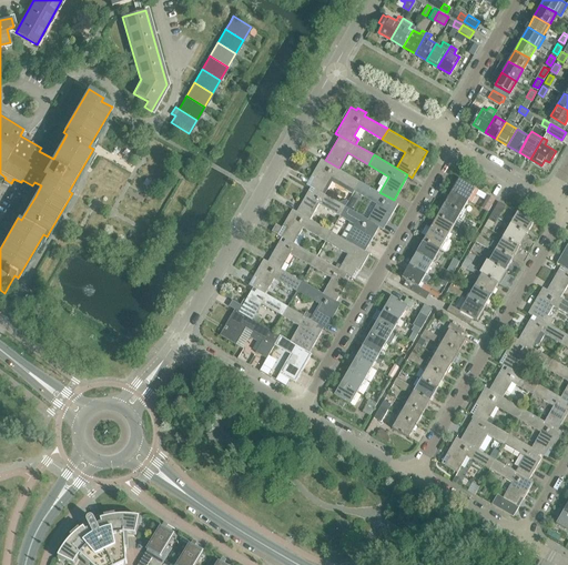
[(311,185),(322,192),(331,177),(354,190),(359,180),(338,168),(325,160),(321,158),(306,183),(311,185)]
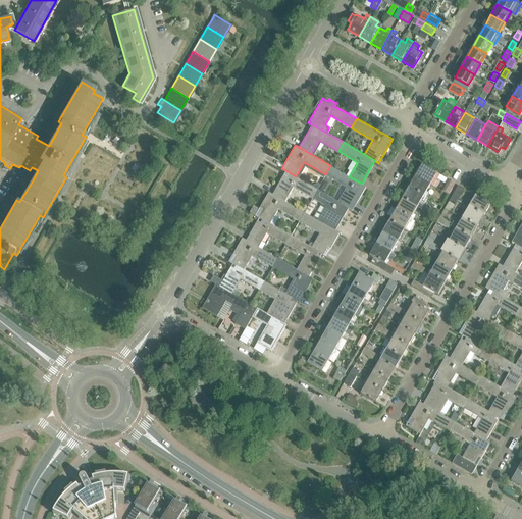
[(418,170),(414,167),(411,171),(431,184),(438,172),(422,162),(418,170)]
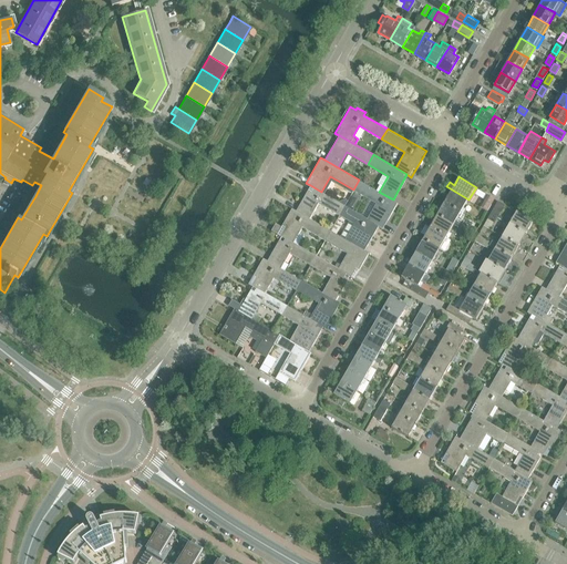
[(353,190),(375,203),(367,218),(378,225),(382,227),(398,202),(393,200),(379,192),(359,180),(353,190)]
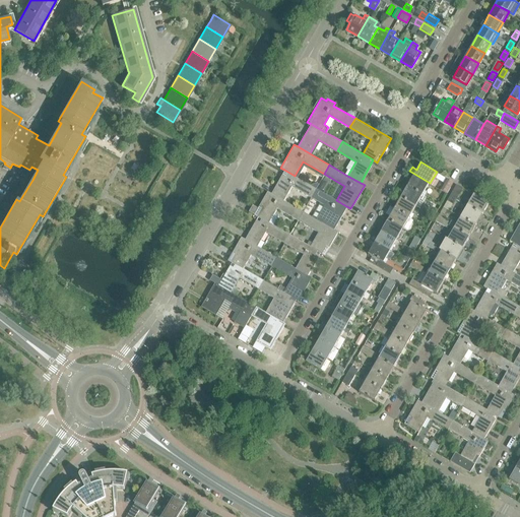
[(310,185),(295,176),(284,170),(272,192),(283,199),(291,185),(311,196),(316,188),(310,185)]
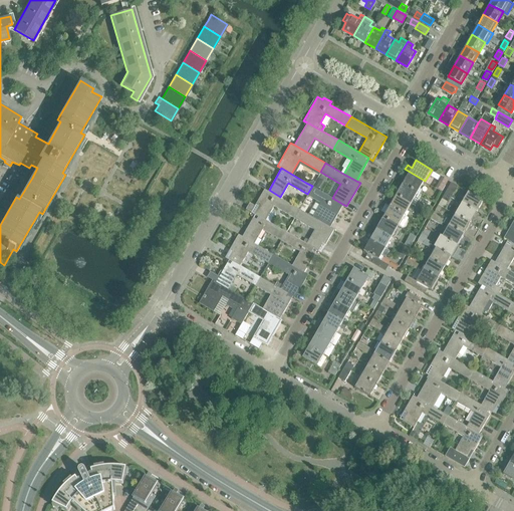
[(407,175),(403,182),(419,192),(425,181),(405,169),(403,173),(407,175)]
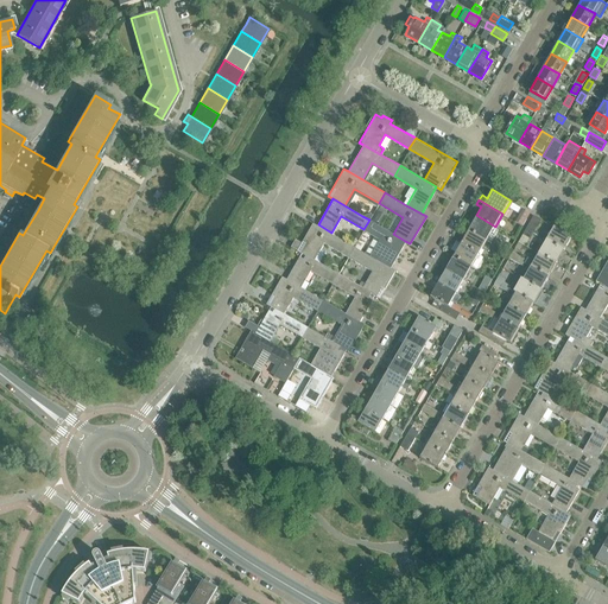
[(521,208),(515,220),(523,223),(530,211),(521,208)]
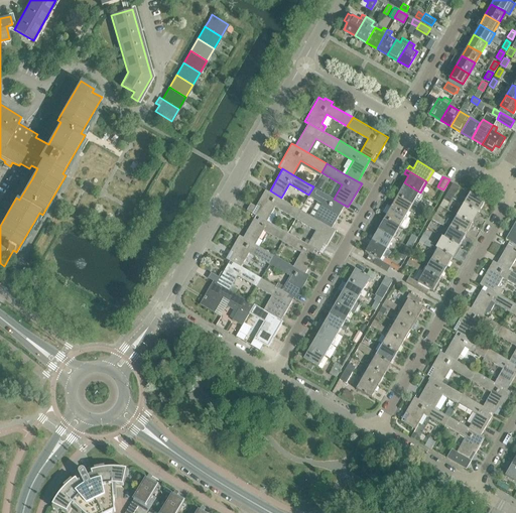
[(459,185),(452,181),(445,191),(453,196),(459,185)]
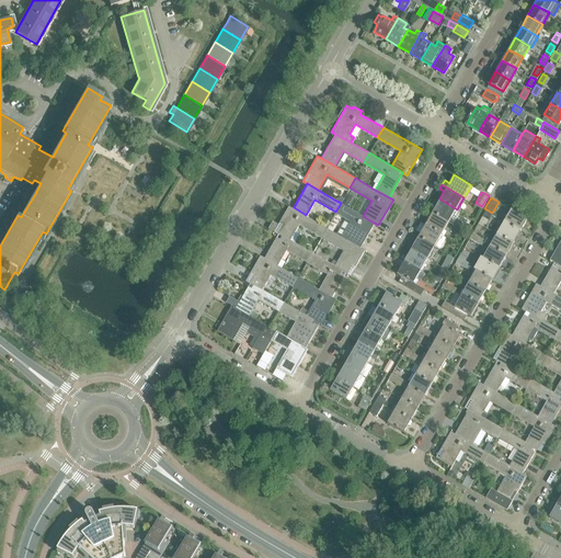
[(431,204),(427,208),(450,221),(457,209),(439,198),(435,207),(431,204)]
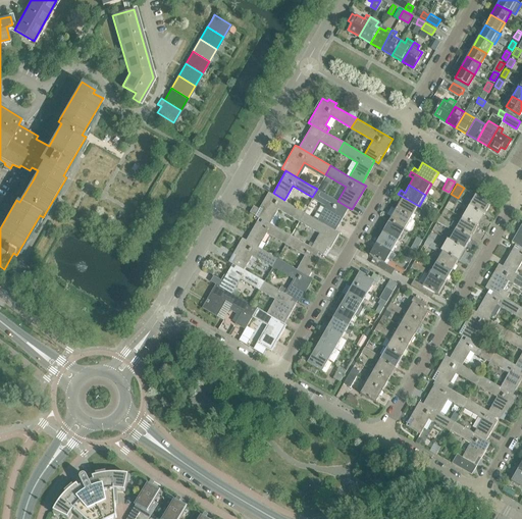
[(331,208),(323,222),(335,229),(348,207),(337,201),(322,192),(317,189),(312,197),(331,208)]
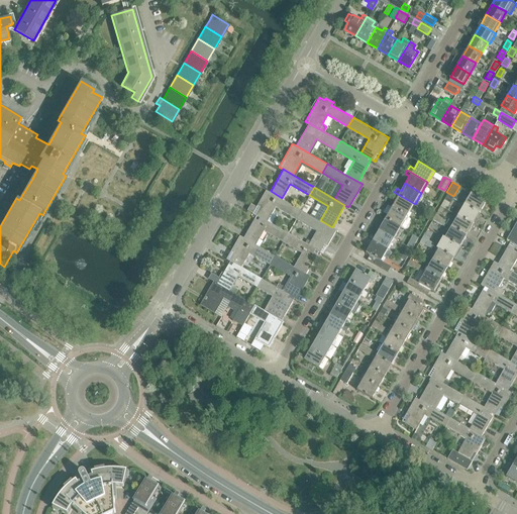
[(267,220),(275,206),(295,218),(301,209),(282,198),(271,191),(267,189),(257,205),(250,202),(246,208),(253,212),(252,212),(256,214),(267,220)]
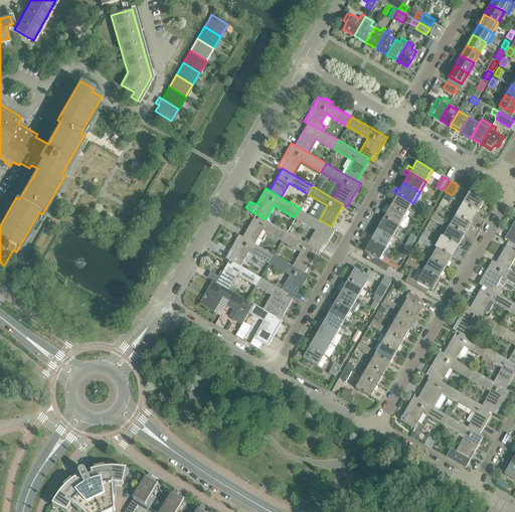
[(484,199),(469,190),(462,202),(478,210),(484,199)]
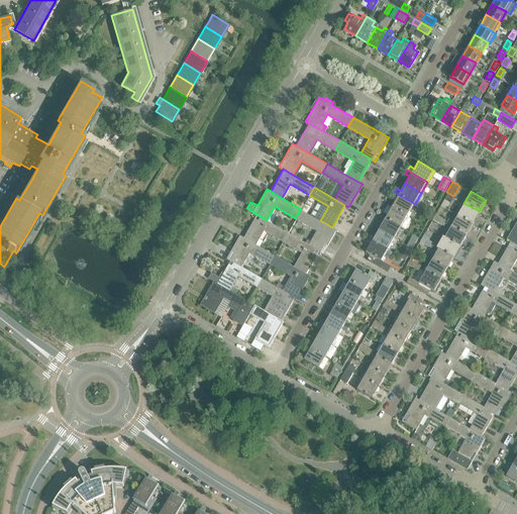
[(392,196),(396,199),(392,206),(408,215),(415,204),(394,192),(392,196)]
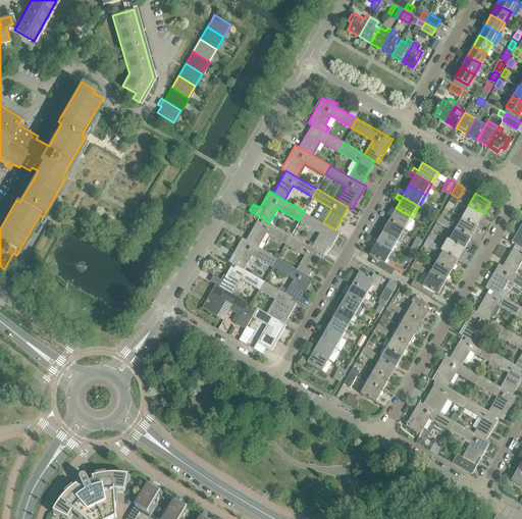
[(458,198),(451,194),(448,200),(455,204),(458,198)]
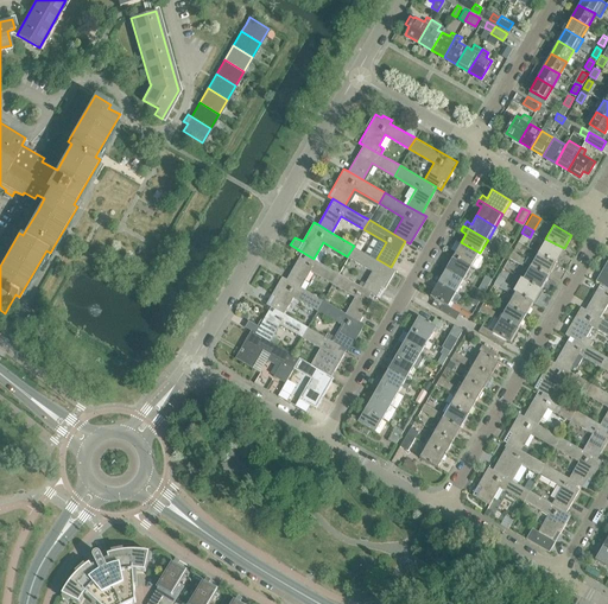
[(556,262),(564,248),(545,239),(538,252),(556,262)]
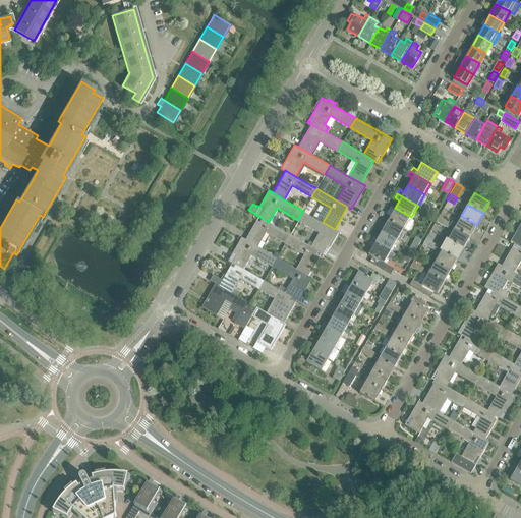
[(436,214),(439,209),(433,206),(430,212),(436,214)]
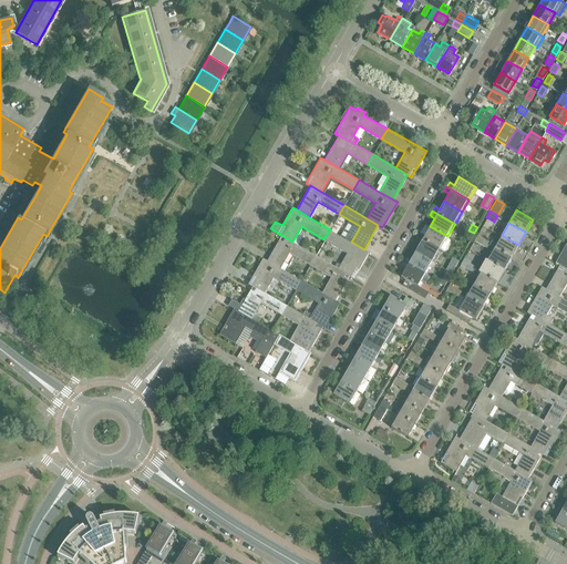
[(421,232),(418,236),(441,248),(447,236),(430,226),(424,234),(421,232)]
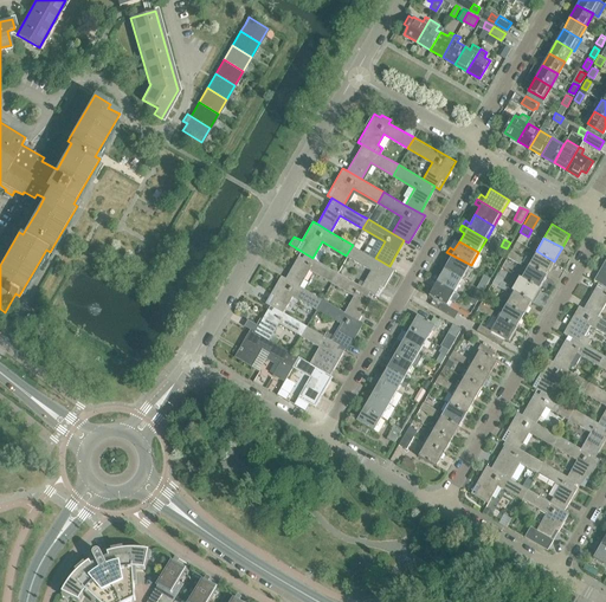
[(346,256),(371,270),(365,280),(361,285),(374,292),(379,295),(394,269),(389,266),(375,258),(353,245),(346,256)]
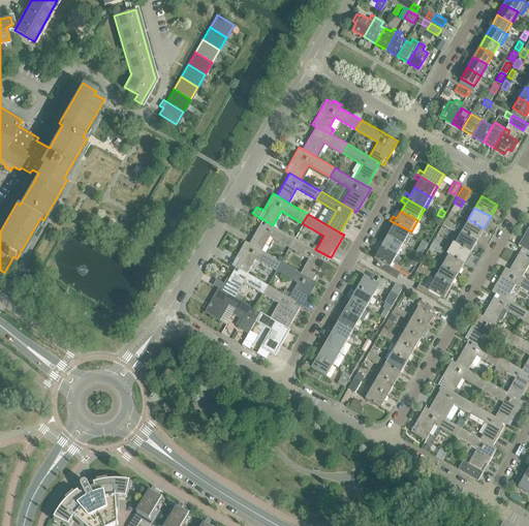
[(448,225),(452,221),(445,217),(442,222),(448,225)]
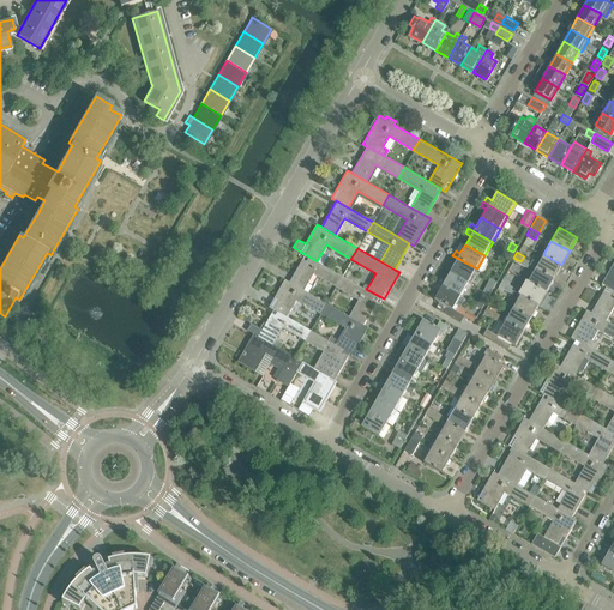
[(305,290),(314,273),(337,285),(342,276),(337,272),(317,261),(305,254),(290,281),(305,290)]
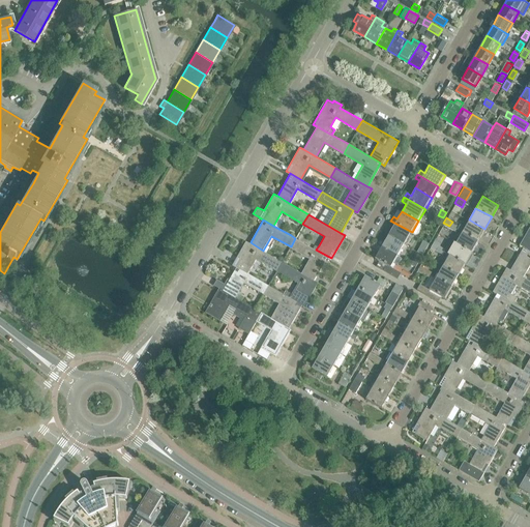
[(478,240),(484,229),(469,220),(462,231),(478,240)]
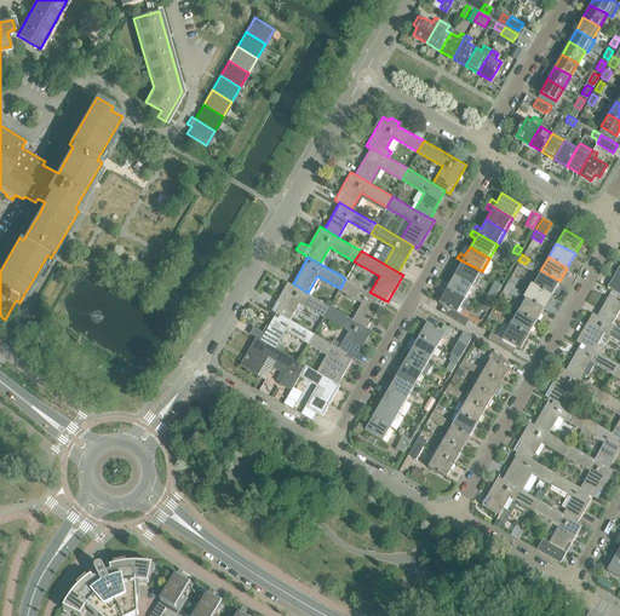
[(459,265),(454,274),(474,285),(482,271),(457,258),(454,263),(459,265)]
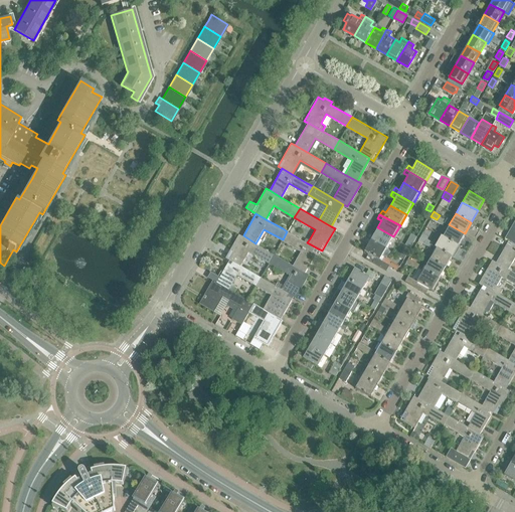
[(446,218),(440,215),(437,219),(443,223),(446,218)]
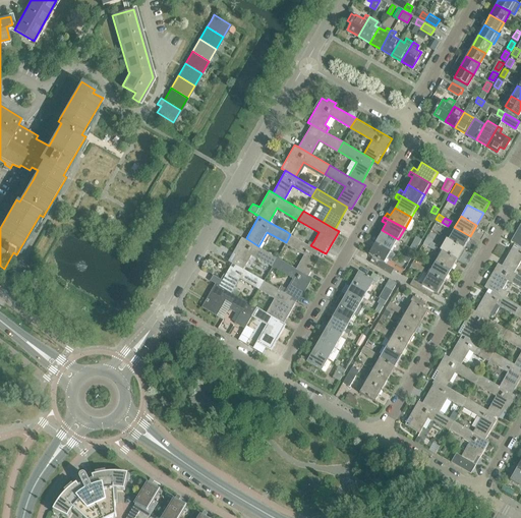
[(463,247),(470,236),(454,227),(448,238),(463,247)]
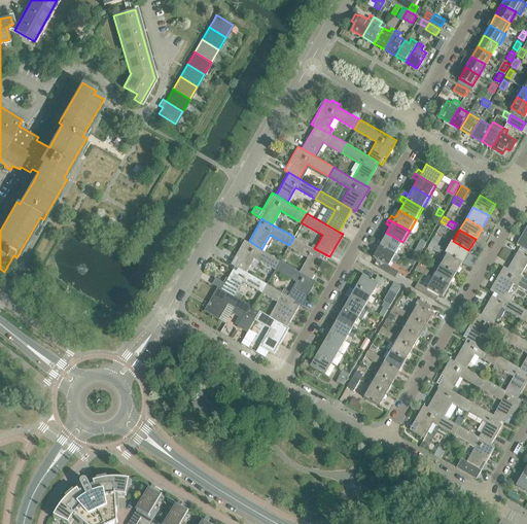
[(378,238),(376,242),(396,254),(402,242),(386,233),(382,240),(378,238)]
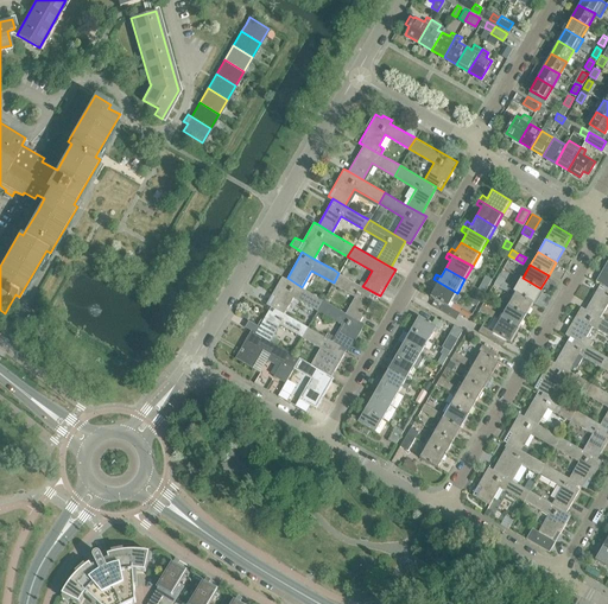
[(355,296),(352,300),(346,312),(360,320),(375,293),(362,286),(359,284),(339,273),(334,283),(355,296)]
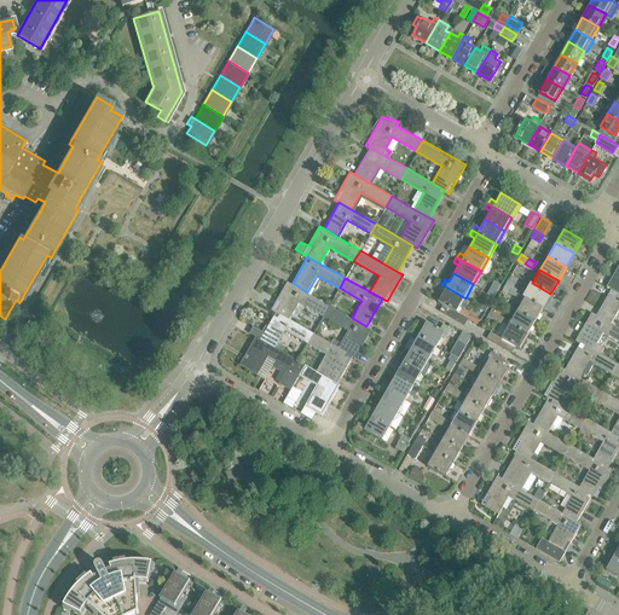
[(490,288),(496,291),(501,282),(496,279),(490,288)]
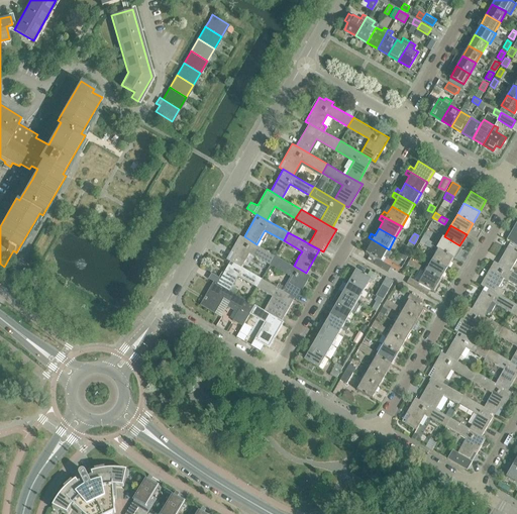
[(270,264),(276,254),(256,244),(244,236),(240,234),(226,258),(230,260),(240,266),(248,251),(270,264)]
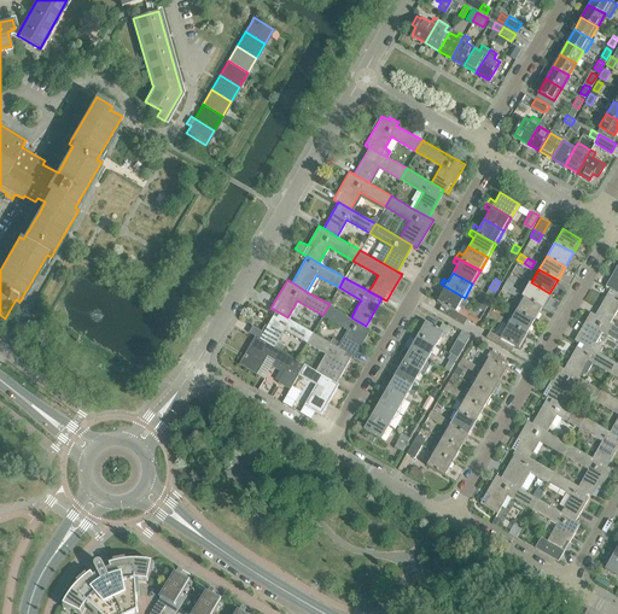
[(509,290),(512,285),(506,280),(502,286),(509,290)]
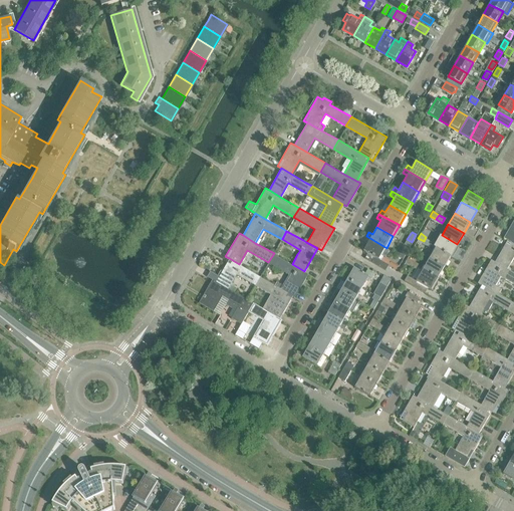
[(442,235),(435,246),(451,255),(457,244),(442,235)]
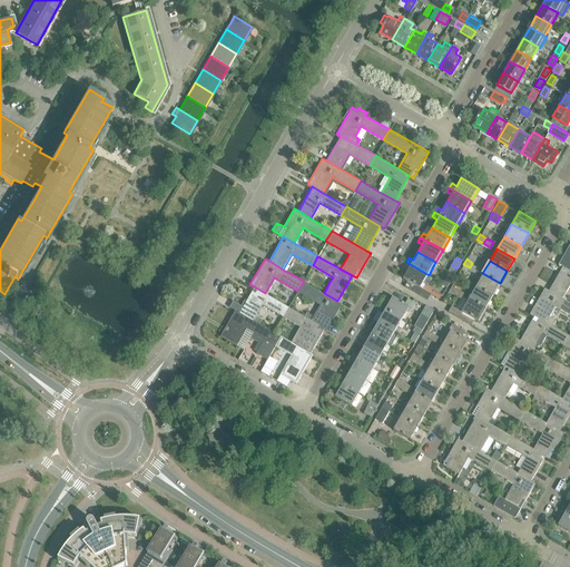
[(409,280),(405,285),(416,292),(419,286),(421,287),(422,287),(429,275),(406,262),(404,266),(408,269),(403,276),(409,280)]
